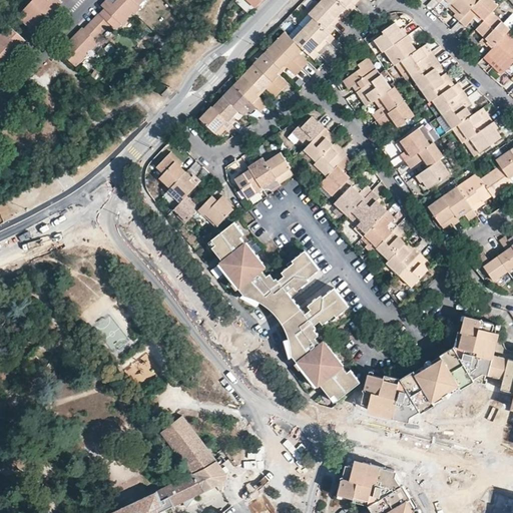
[(29,3),(23,10),(27,13),(22,19),(32,29),(37,24),(40,26),(47,19),(49,16),(47,14),(49,11),(52,14),(58,7),(63,2),(61,0),(37,0),(32,6),(29,3)]
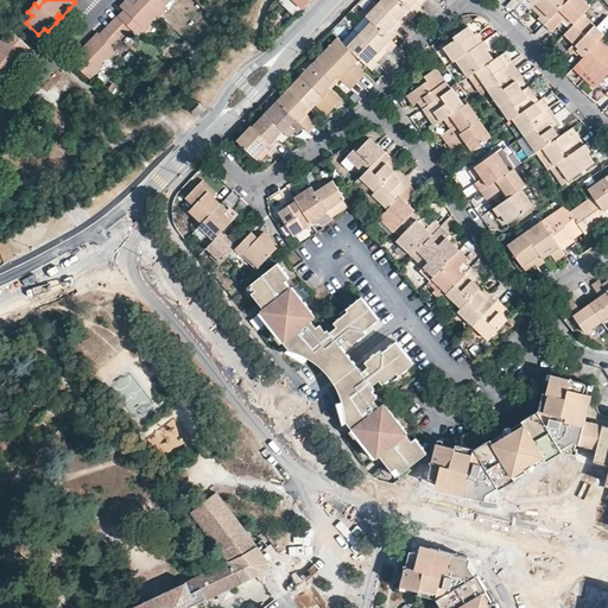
[(135,0),(134,2),(131,0),(125,0),(120,5),(124,8),(102,31),(100,29),(92,37),(95,39),(88,46),(86,44),(76,54),(78,56),(74,63),(90,80),(103,65),(102,63),(108,56),(111,58),(120,49),(118,45),(134,27),(137,29),(140,25),(144,29),(147,31),(154,23),(152,20),(158,13),(160,17),(168,8),(165,6),(170,0),(135,0)]
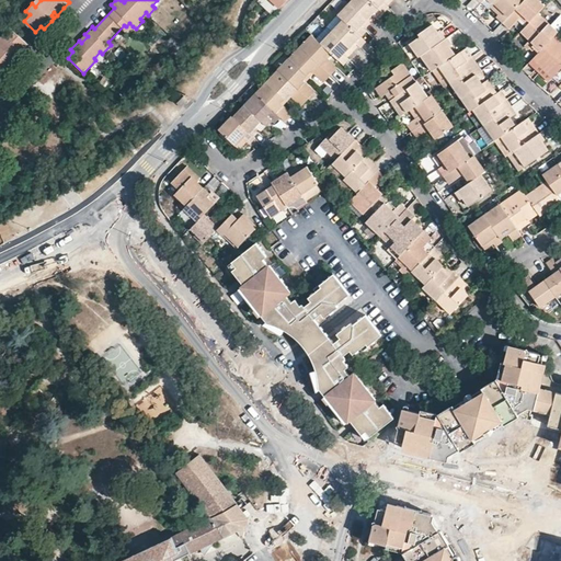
[(385,12),(370,0),(350,0),(348,2),(370,23),(376,18),(378,19),(385,12)]
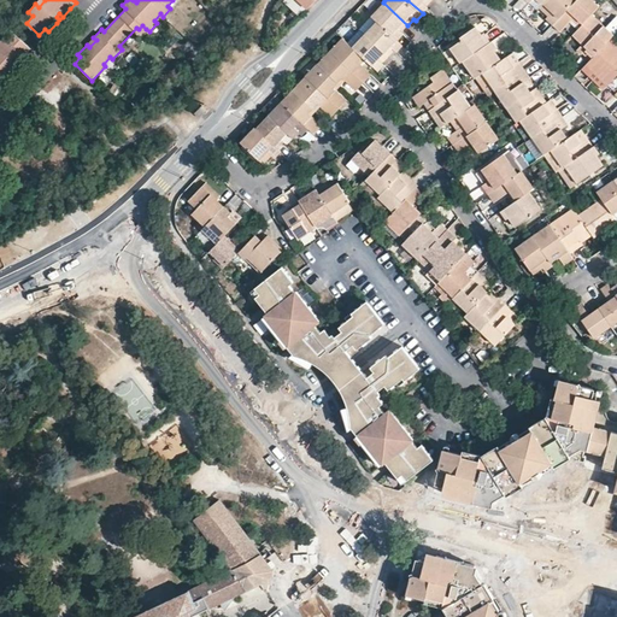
[(430,0),(407,0),(423,13),(427,9),(425,6),(430,0)]
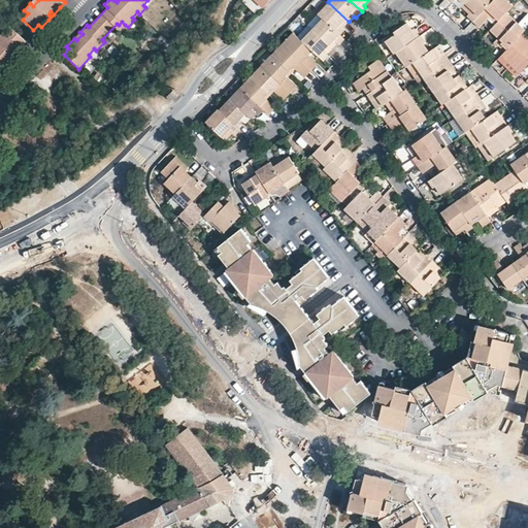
[(456,0),(453,3),(460,10),(462,6),(464,5),(459,0),(456,0)]
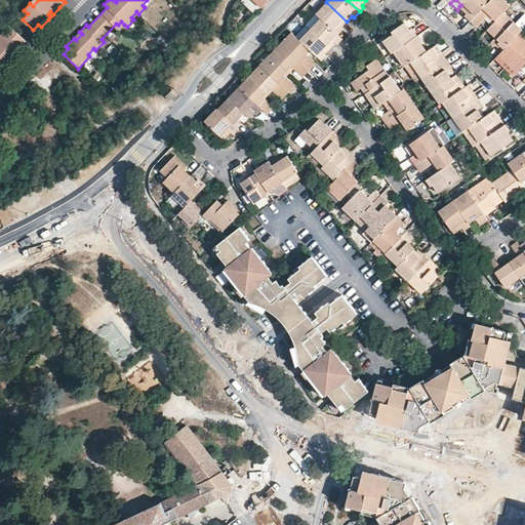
[(465,15),(471,22),(491,0),(490,0),(466,0),(462,3),(470,10),(467,13),(465,15)]
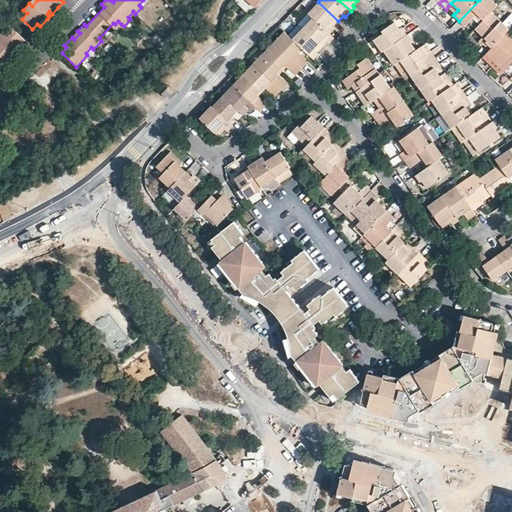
[(492,12),(498,6),(491,0),(478,0),(479,0),(459,21),(465,27),(475,17),(478,14),(484,20),(492,12)]
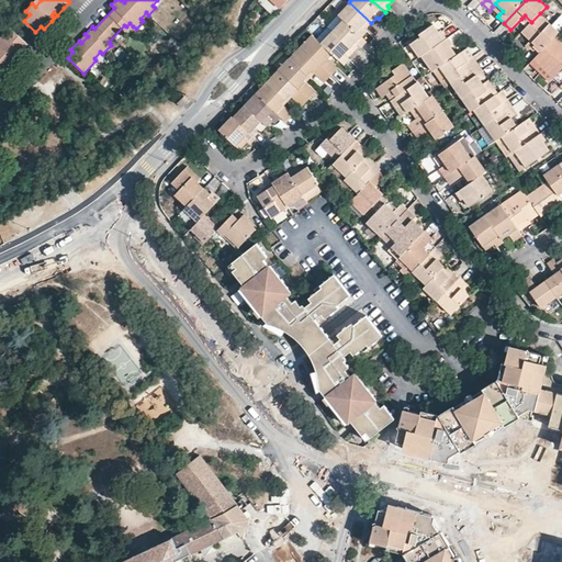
[(371,23),(349,2),(338,13),(344,18),(362,36),(367,31),(364,29),(371,23)]
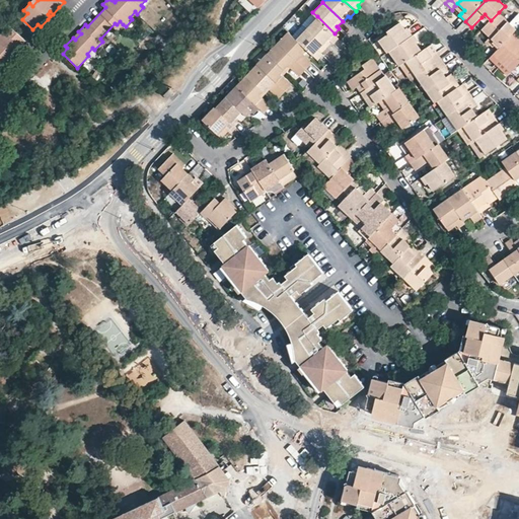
[(464,10),(457,3),(456,5),(454,6),(461,13),(464,10)]
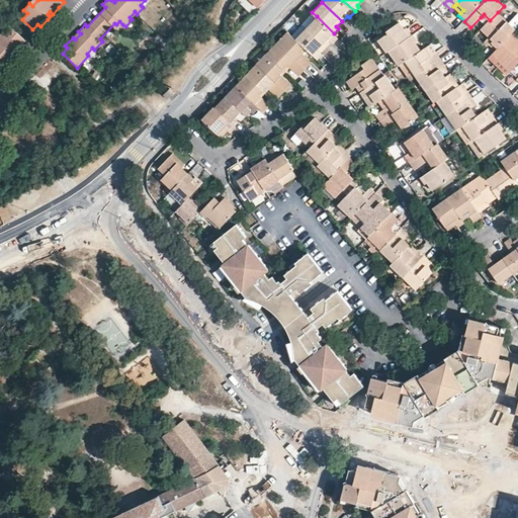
[(62,10),(59,7),(53,14),(55,16),(56,17),(62,10)]
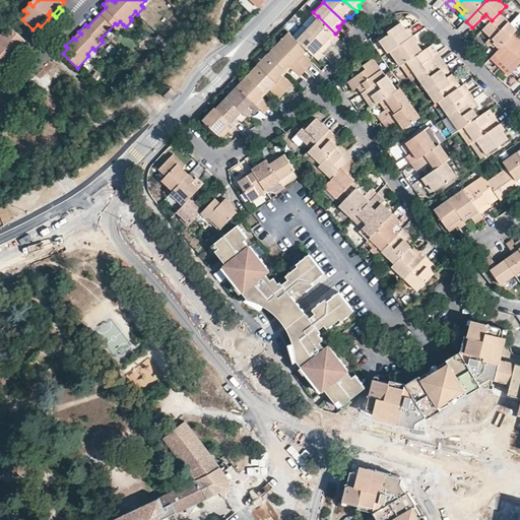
[(27,13),(23,10),(18,15),(22,19),(27,13)]
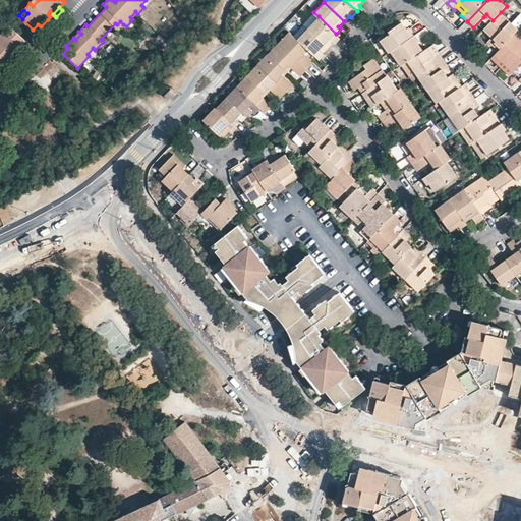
[(518,31),(519,30),(501,12),(493,20),(490,23),(483,30),(493,38),(488,42),(499,52),(515,34),(518,31)]
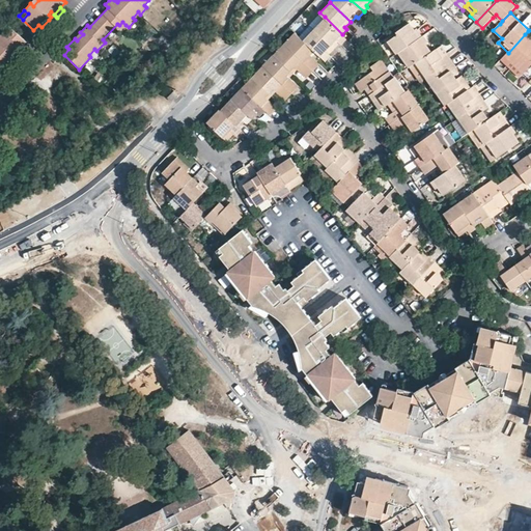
[(496,15),(493,18),(500,24),(502,21),(496,15)]
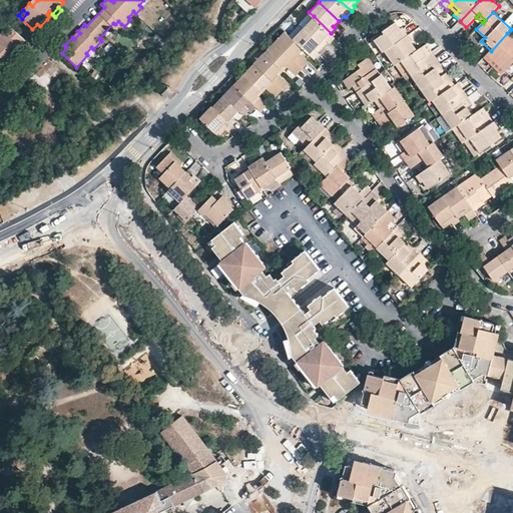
[(314,16),(304,27),(321,43),(325,38),(328,40),(333,34),(331,33),(314,16)]
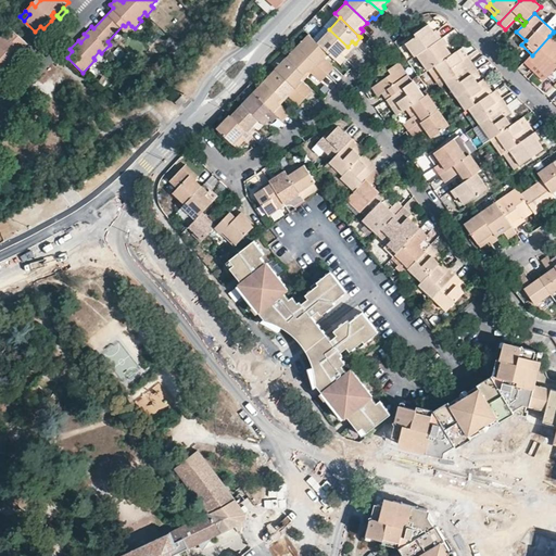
[(53,23),(51,21),(43,28),(47,32),(54,24),(53,23)]
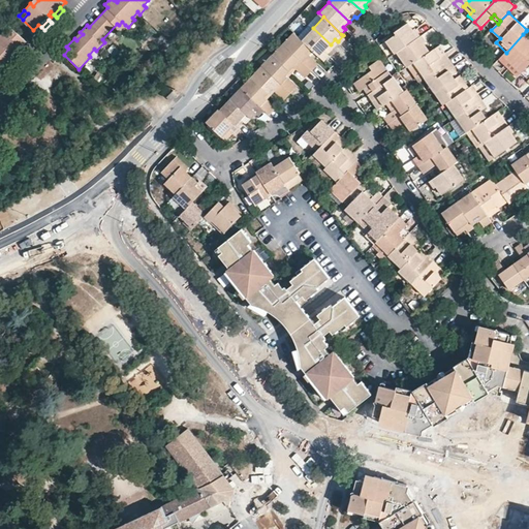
[(398,52),(421,35),(416,29),(414,30),(409,22),(395,31),(397,34),(387,41),(395,54),(398,52)]
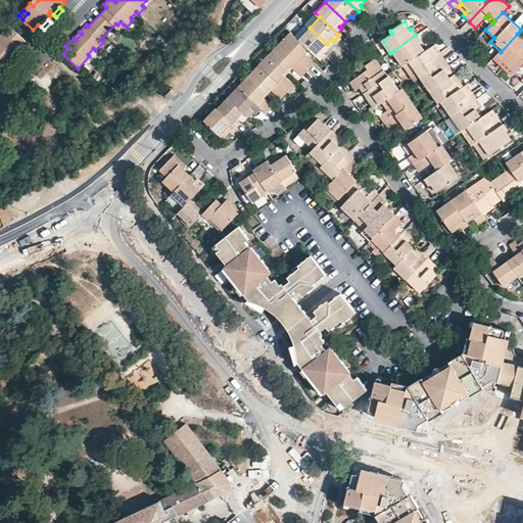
[(9,26),(4,31),(8,35),(13,29),(9,26)]
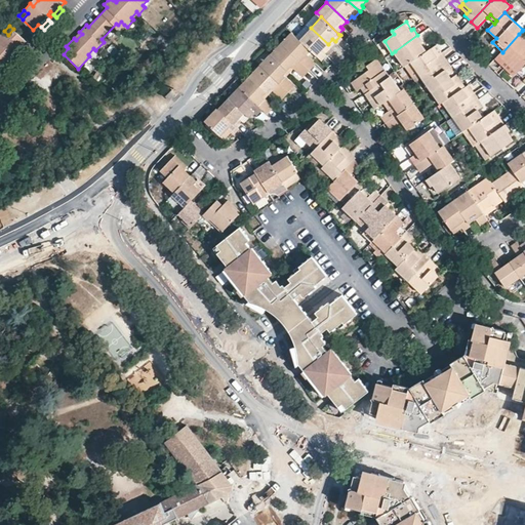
[(328,44),(311,28),(299,39),(314,52),(320,57),(324,52),(322,50),(328,44)]
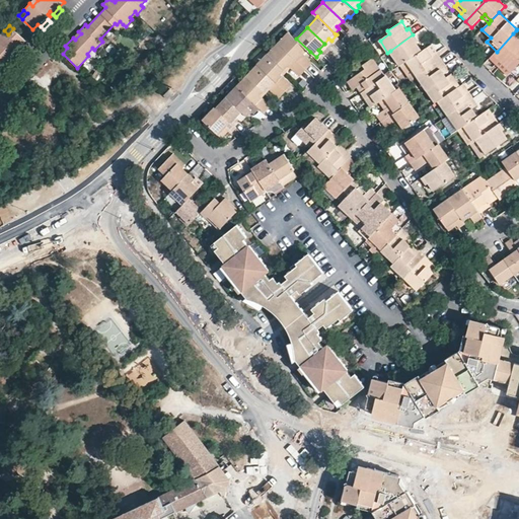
[(0,70),(4,65),(10,59),(8,57),(10,54),(13,56),(16,53),(21,48),(18,45),(24,39),(13,28),(8,34),(4,30),(0,34),(0,36),(1,39),(0,40),(0,70)]
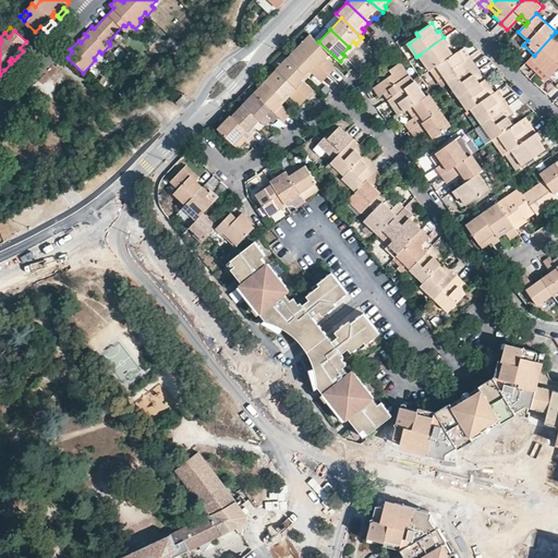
[(318,41),(312,35),(302,46),(325,69),(330,62),(328,60),(334,56),(318,41)]
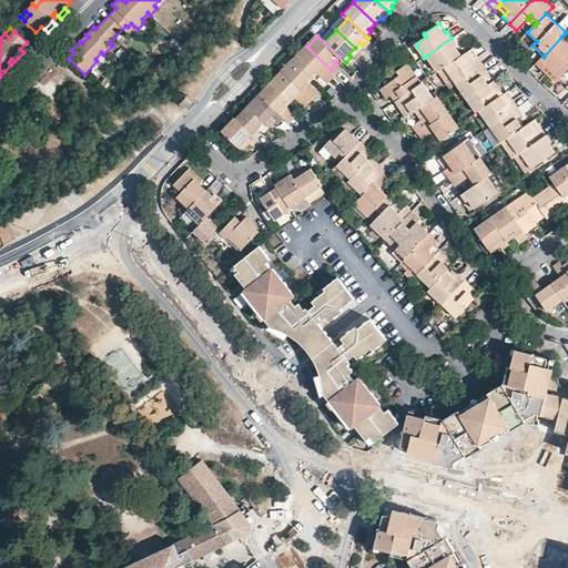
[(458,44),(454,37),(452,38),(427,56),(438,72),(445,68),(463,54),(456,46),(458,44)]
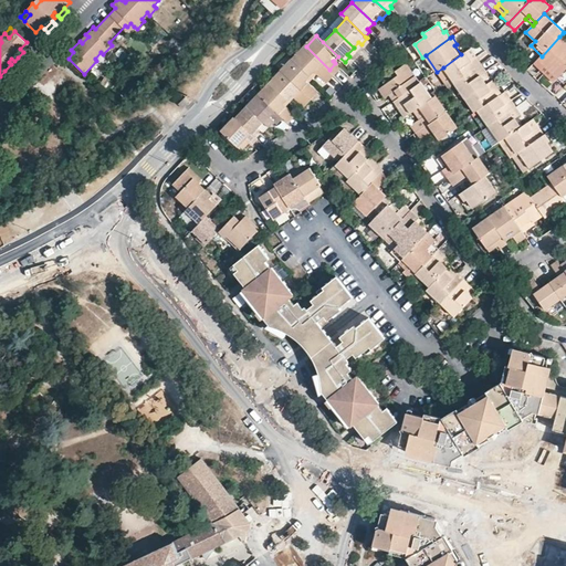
[(565,42),(559,37),(542,56),(538,60),(558,79),(565,70),(565,42)]
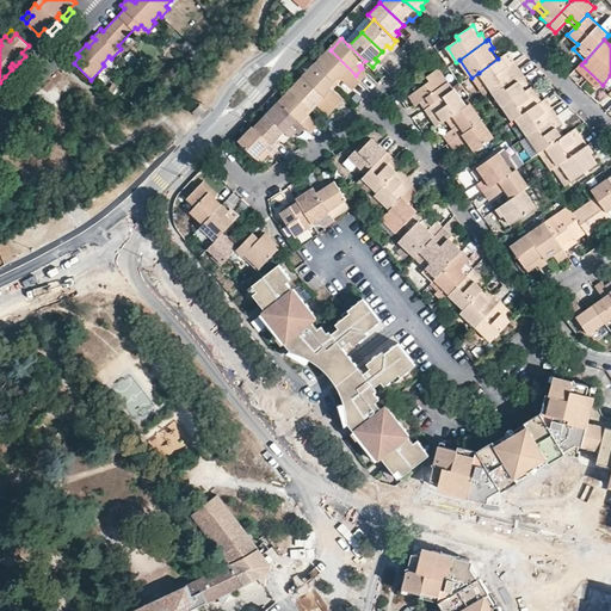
[(32,49),(29,45),(22,53),(25,56),(32,49)]
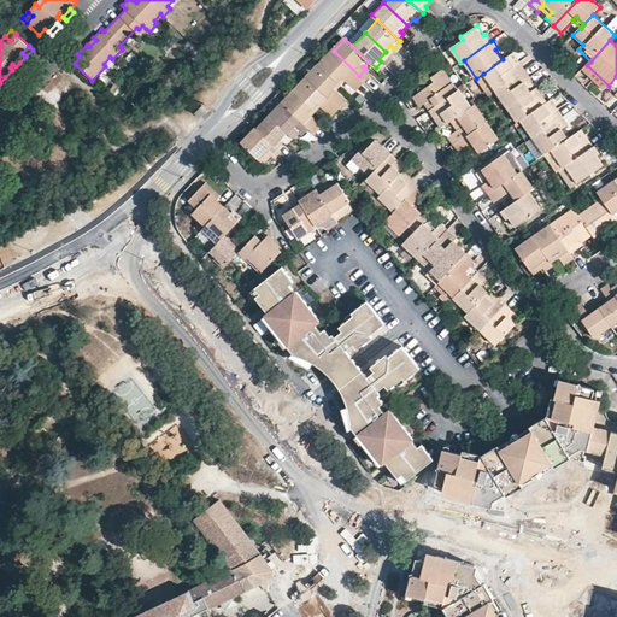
[(359,76),(334,51),(318,66),(342,89),(348,83),(351,84),(359,76)]
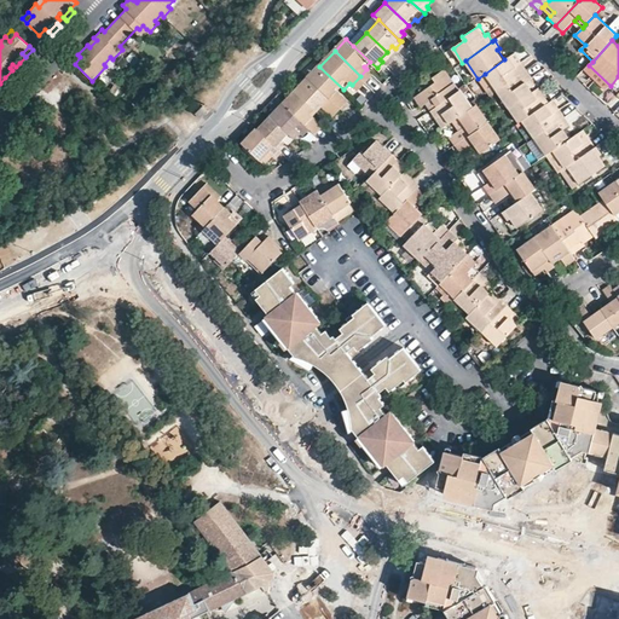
[(522,61),(516,51),(510,56),(516,65),(522,61)]
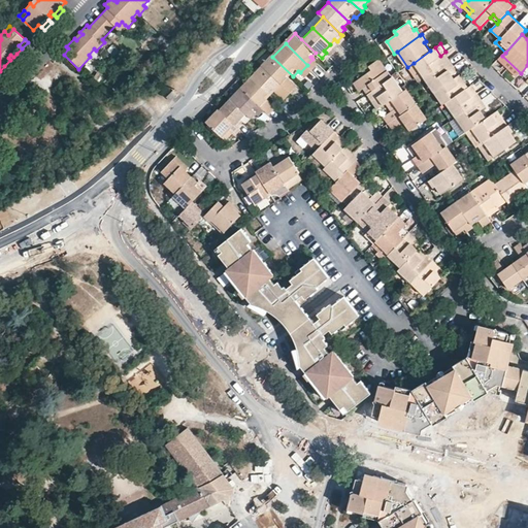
[(424,77),(450,59),(446,52),(440,56),(435,47),(430,51),(414,63),(424,77)]
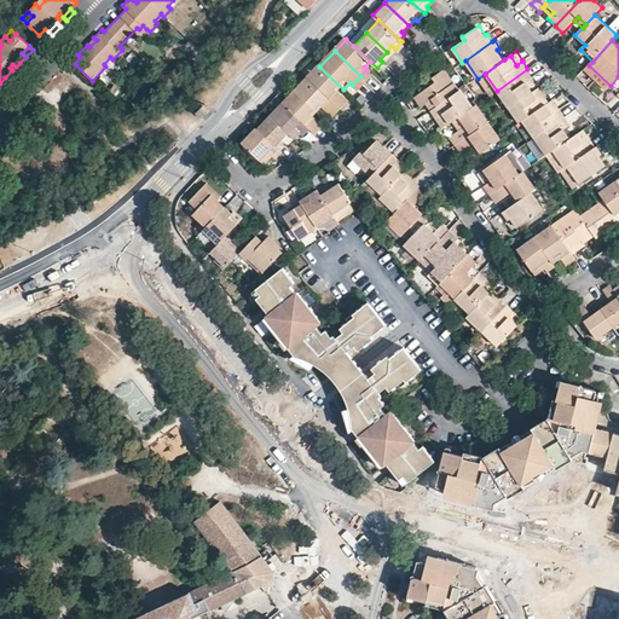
[(29,61),(25,57),(19,63),(22,65),(23,67),(29,61)]
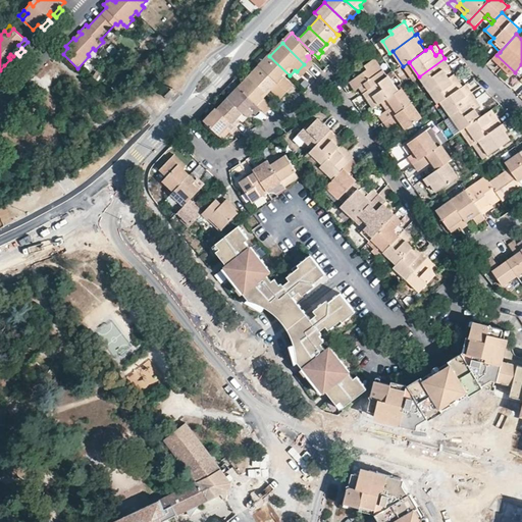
[(18,55),(16,53),(13,56),(10,54),(8,57),(10,59),(12,61),(18,55)]
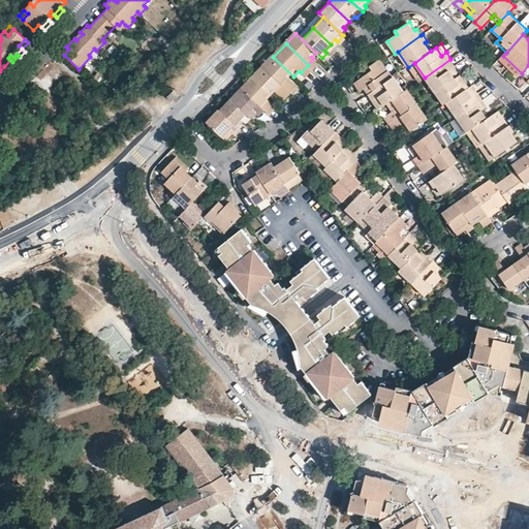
[(522,73),(503,56),(499,60),(518,78),(522,73)]
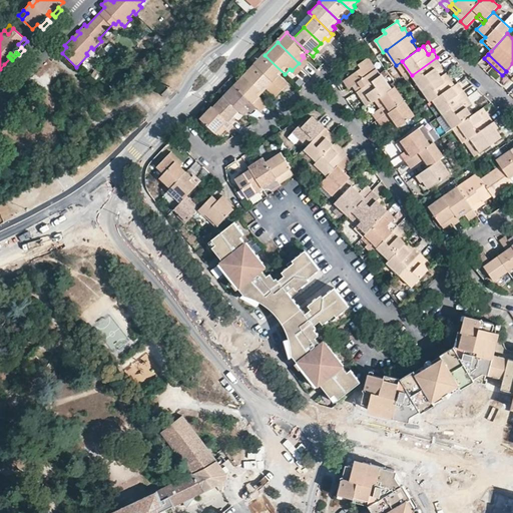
[(285,74),(265,55),(257,64),(279,85),(283,80),(281,78),(285,74)]
